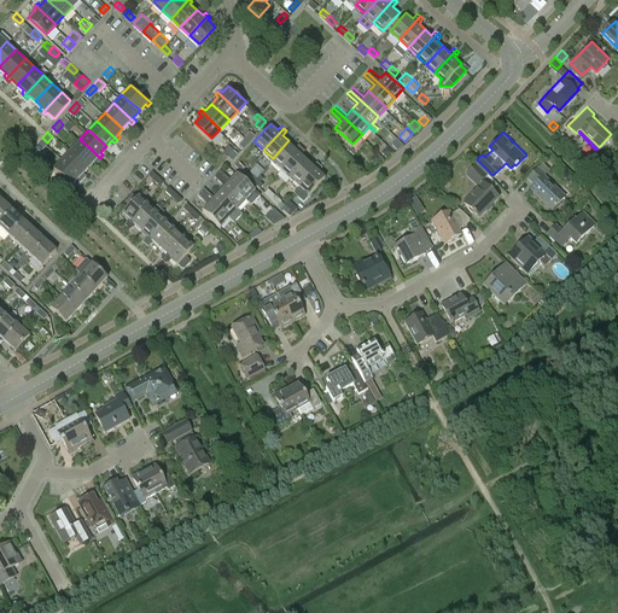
[(250,139),(245,135),(239,142),(243,146),(250,139)]
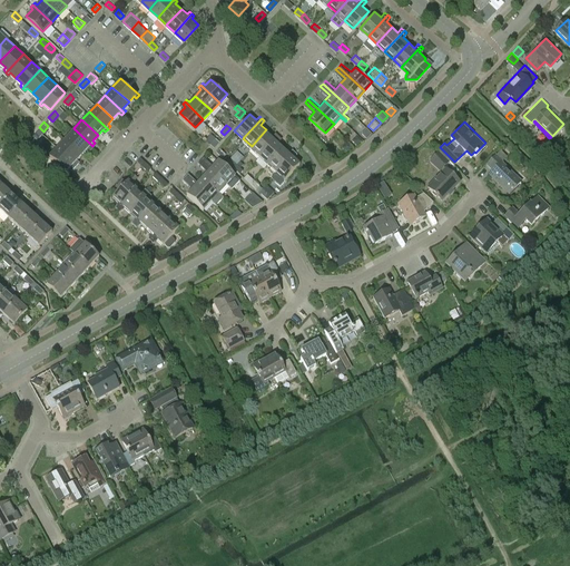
[(366,126),(361,132),(366,136),(371,132),(366,126)]
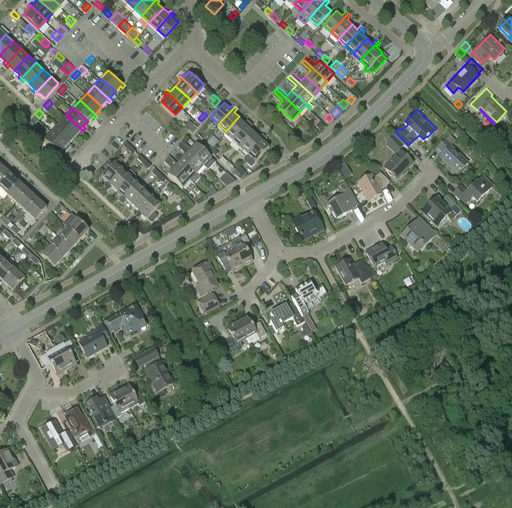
[(39,118),(35,114),(29,120),(33,124),(39,118)]
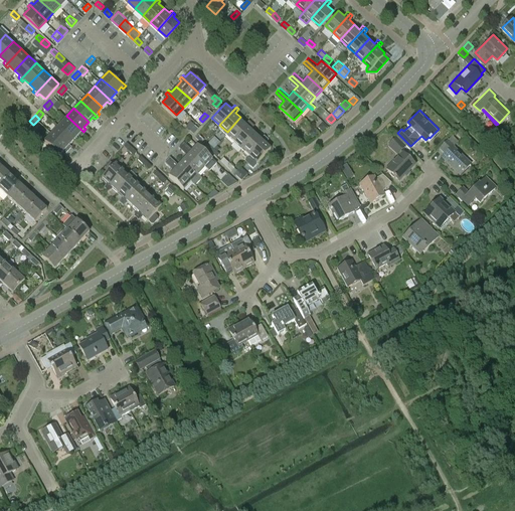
[(66,116),(59,123),(73,137),(78,132),(81,134),(83,132),(66,116)]
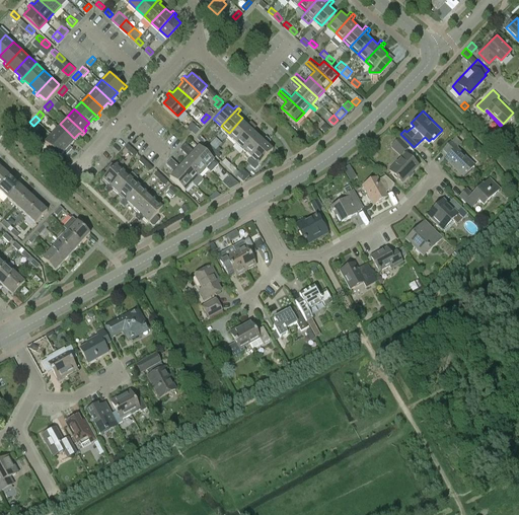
[(247,123),(242,118),(229,133),(236,140),(253,122),(251,120),(247,123)]
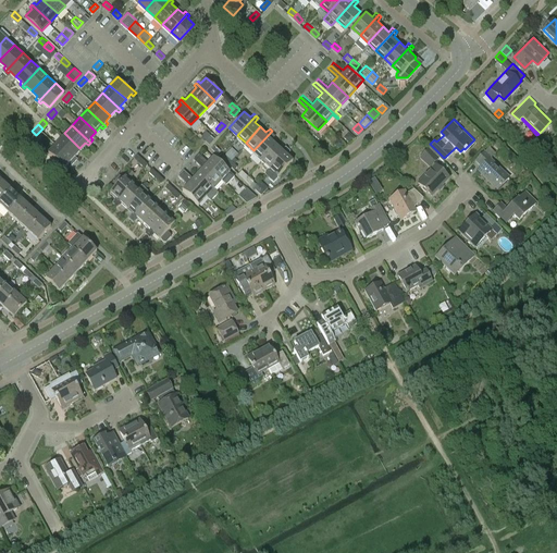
[(272,131),(254,150),(261,158),(276,142),(271,136),(274,133),(272,131)]
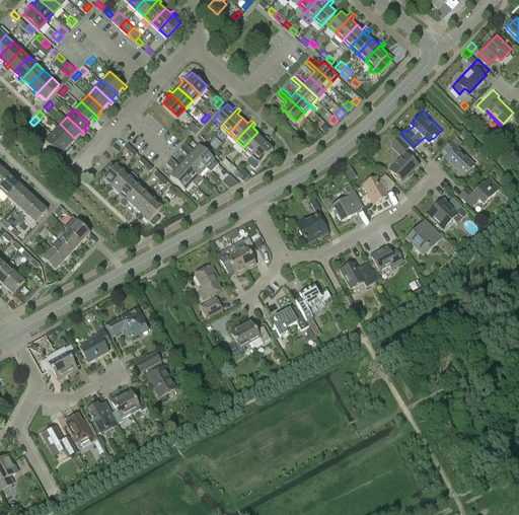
[(325,122),(320,126),(325,130),(329,126),(325,122)]
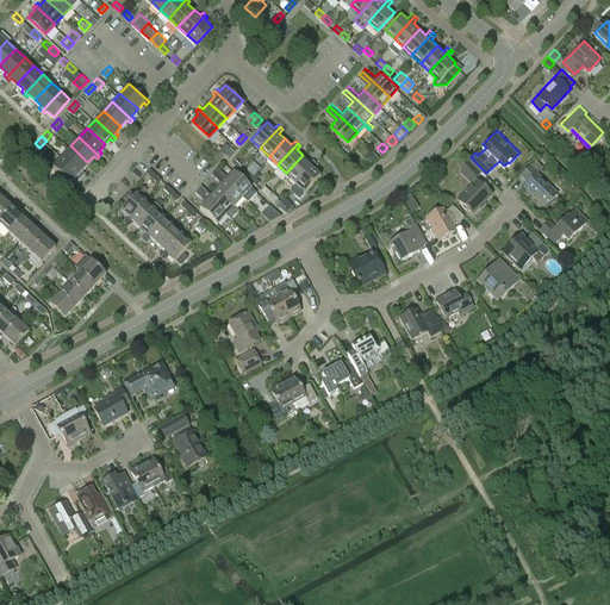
[(87,162),(70,145),(62,155),(82,174),(85,172),(81,168),(87,162)]
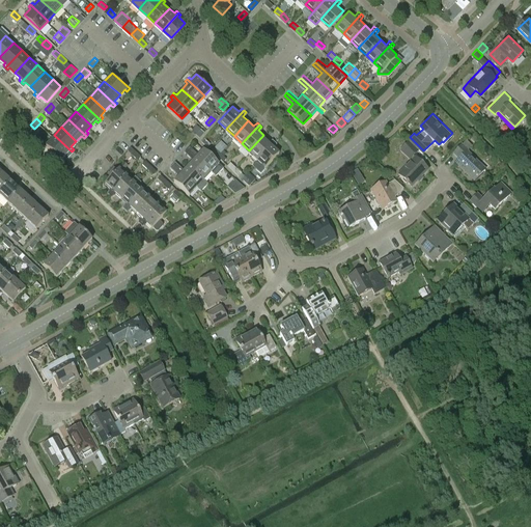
[(200,127),(195,133),(199,136),(204,130),(200,127)]
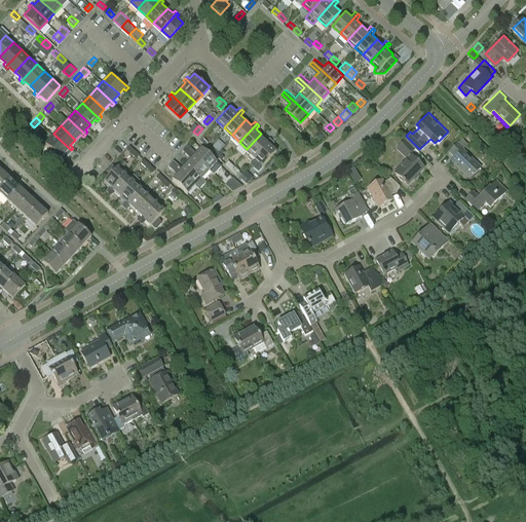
[(71,150),(53,134),(45,142),(61,156),(66,150),(69,152),(71,150)]
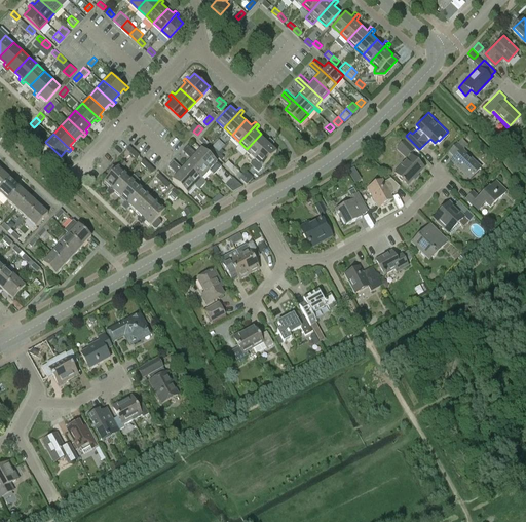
[(267,139),(261,134),(247,149),(255,156),(272,137),(270,135),(267,139)]
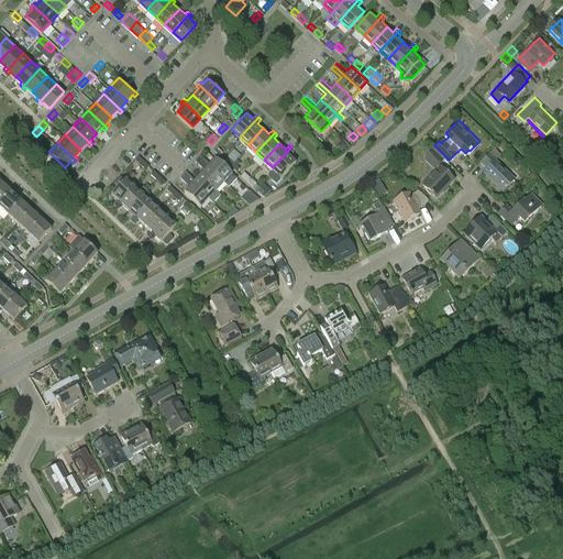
[(217,144),(213,149),(220,154),(223,150),(217,144)]
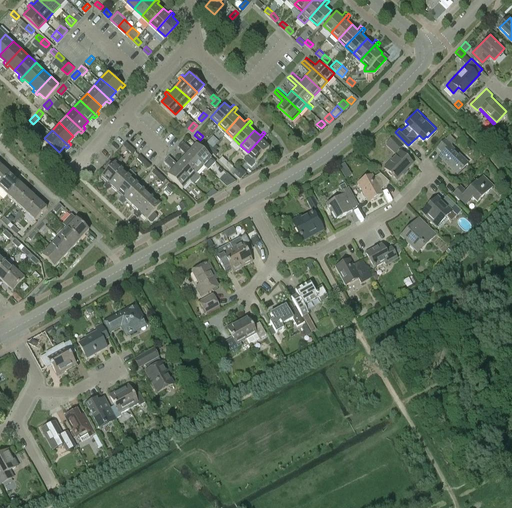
[(207,139),(213,144),(219,138),(213,132),(207,139)]
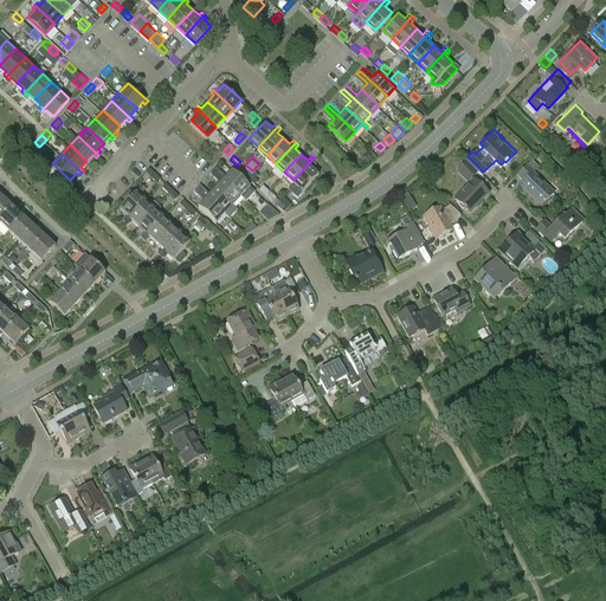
[(316,160),(314,157),(294,180),(303,188),(320,170),(313,165),(316,160)]
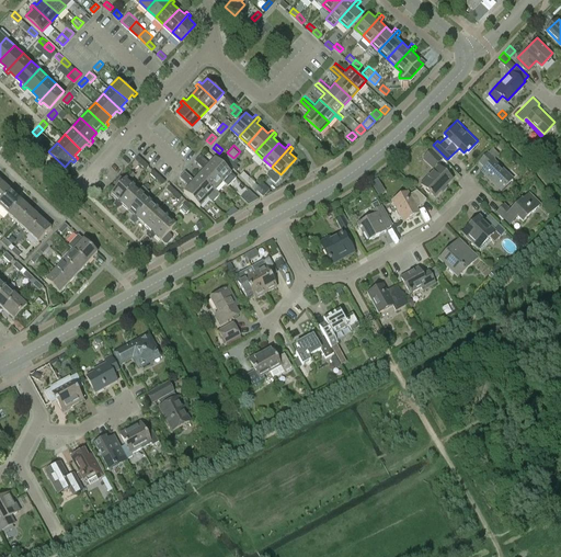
[(435,167),(421,181),(435,194),(453,177),(437,161),(443,156),(433,146),(424,156),(435,167)]
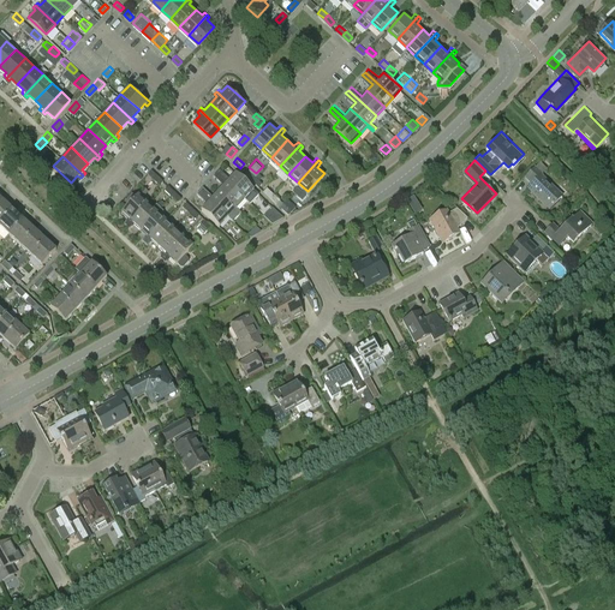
[(535,163),(525,173),(532,180),(527,184),(550,205),(562,192),(541,172),(542,171),(535,163)]
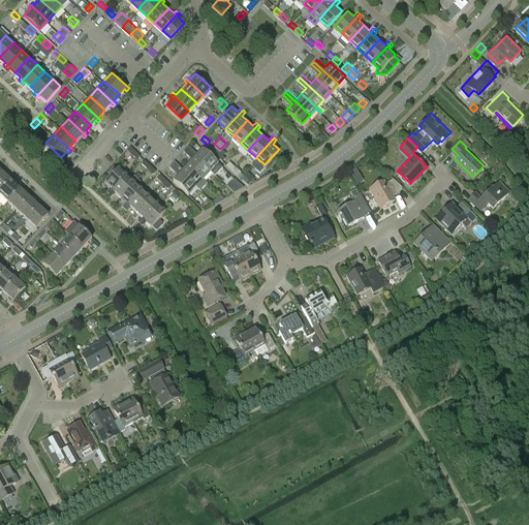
[(211,167),(216,172),(223,164),(218,160),(204,146),(198,151),(189,143),(187,146),(211,167)]
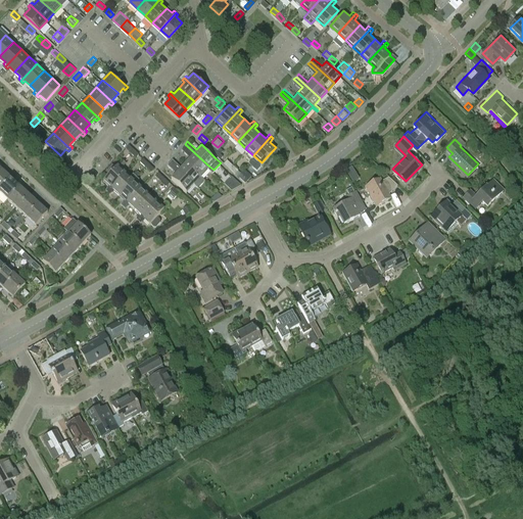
[(128,143),(125,146),(135,155),(138,152),(133,147),(128,143)]
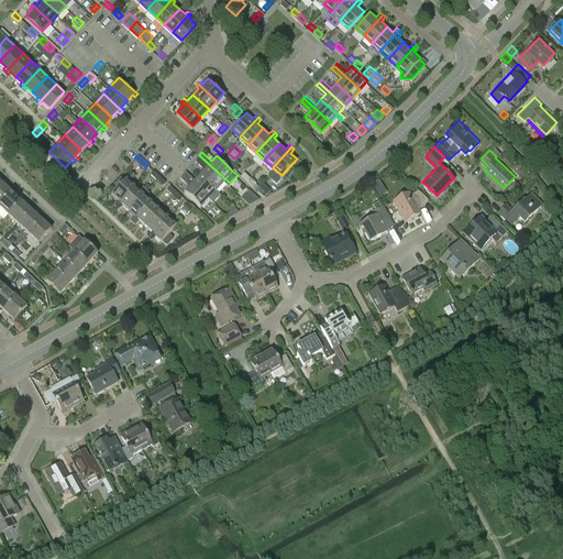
[(233,161),(233,160),(228,154),(223,159),(230,164),(233,161)]
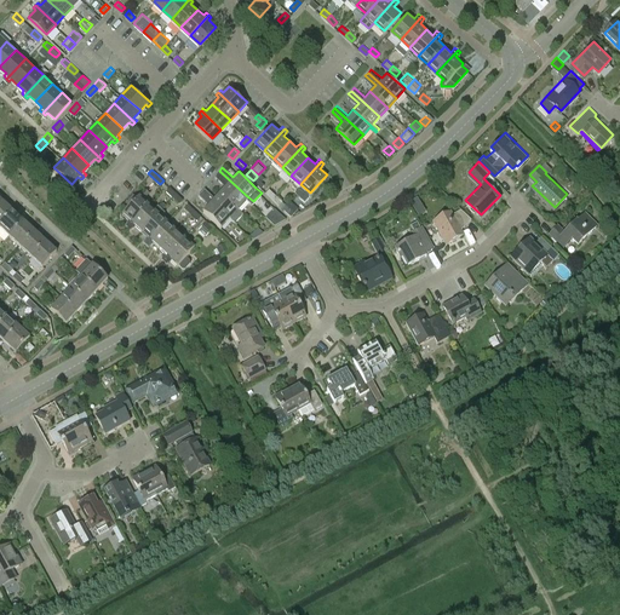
[(247,196),(219,171),(216,173),(227,184),(222,189),(239,206),(247,196)]
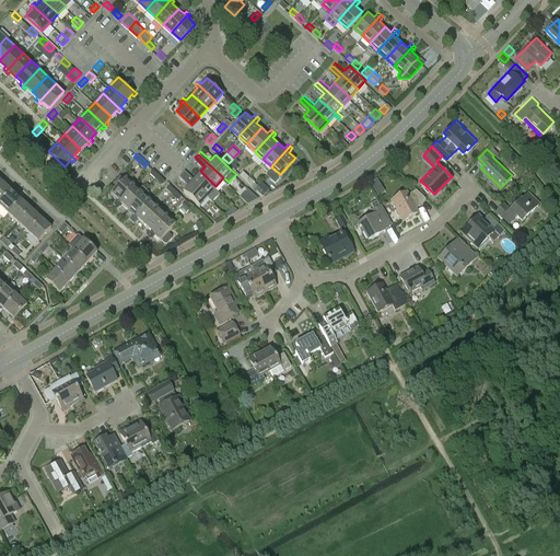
[(235,155),(232,159),(232,160),(229,163),(235,169),(238,164),(236,162),(238,159),(235,155)]
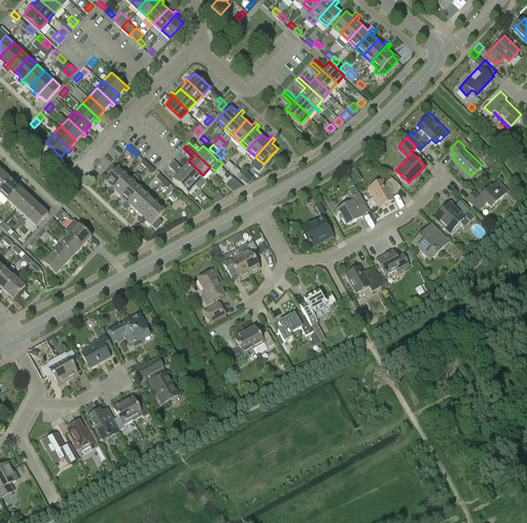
[(146,166),(149,163),(144,158),(141,161),(146,166)]
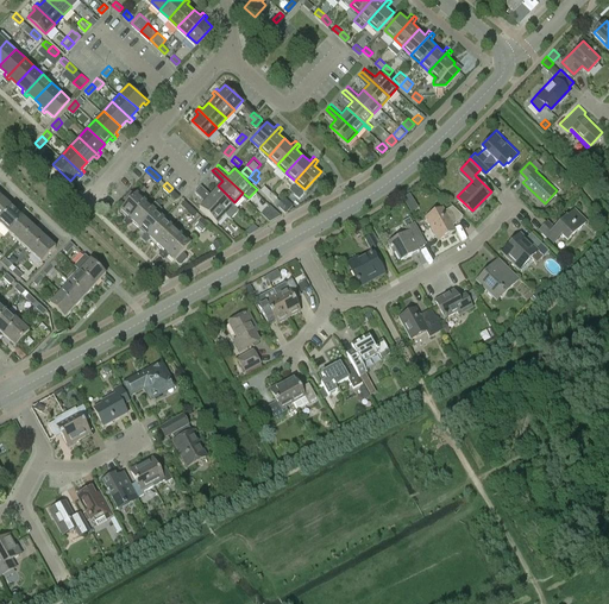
[(234,202),(218,186),(212,192),(201,182),(199,186),(226,211),(232,216),(240,207),(234,202)]
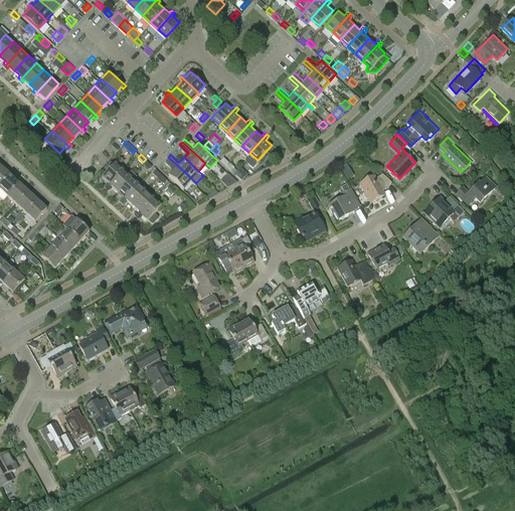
[(107,186),(124,168),(119,163),(124,158),(121,155),(103,175),(108,180),(104,184),(107,186)]
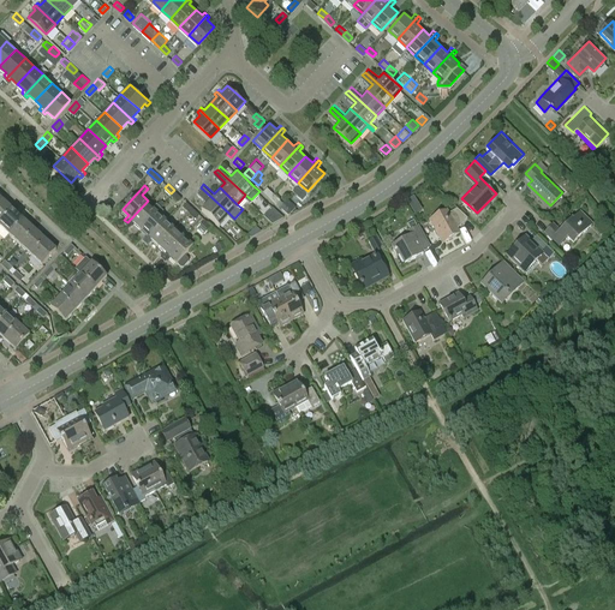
[(269,196),(273,191),(267,185),(262,190),(269,196)]
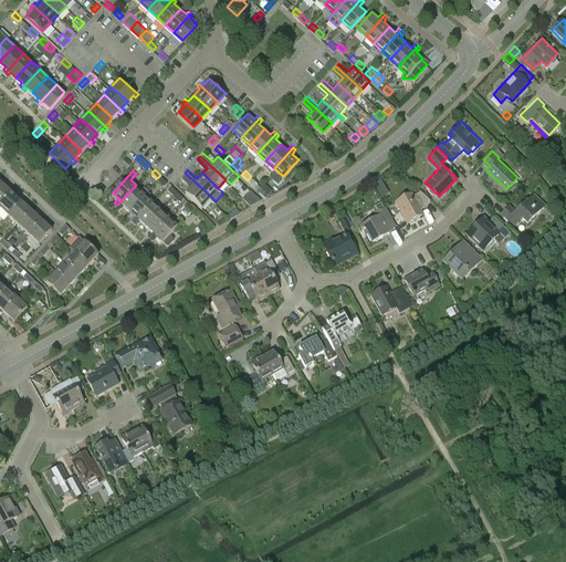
[(210,196),(185,173),(181,175),(191,185),(186,190),(202,205),(210,196)]
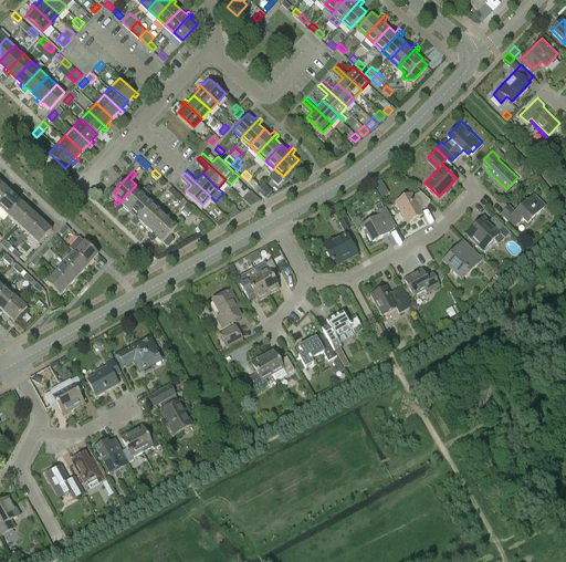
[(166,180),(160,175),(157,178),(164,184),(166,180)]
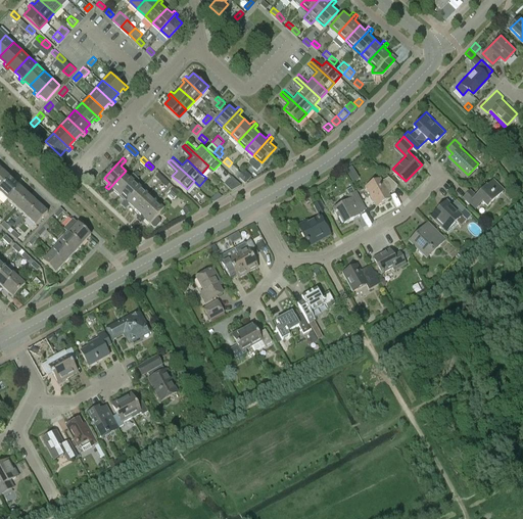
[(232,162),(229,167),(235,172),(238,168),(232,162)]
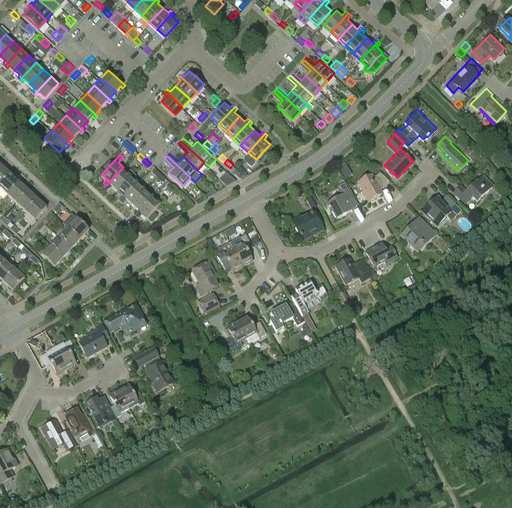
[(3,164),(1,162),(0,163),(0,181),(10,171),(3,164)]
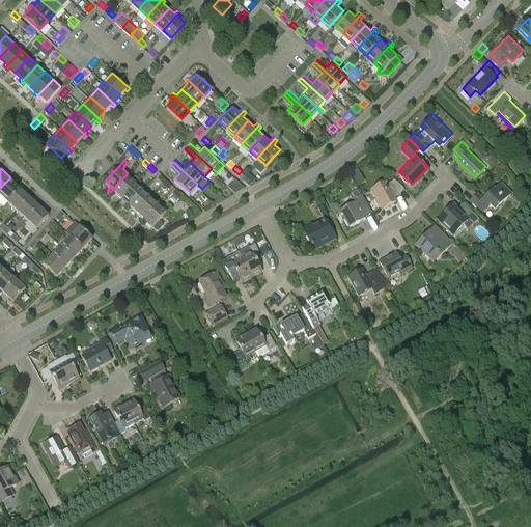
[(132,177),(128,173),(110,192),(112,194),(116,191),(121,195),(136,181),(138,177),(135,174),(132,177)]
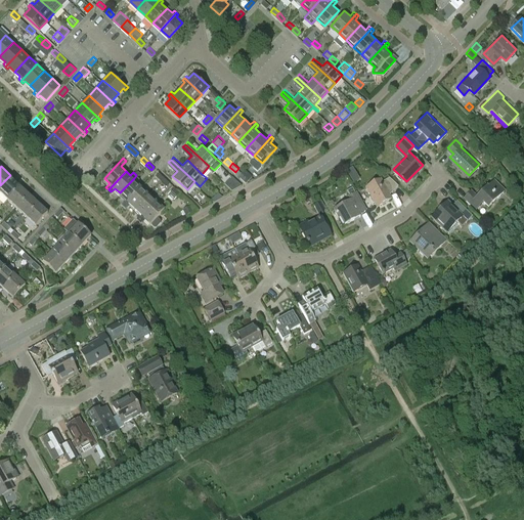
[(159,182),(164,176),(159,171),(155,174),(160,178),(157,180),(159,182)]
